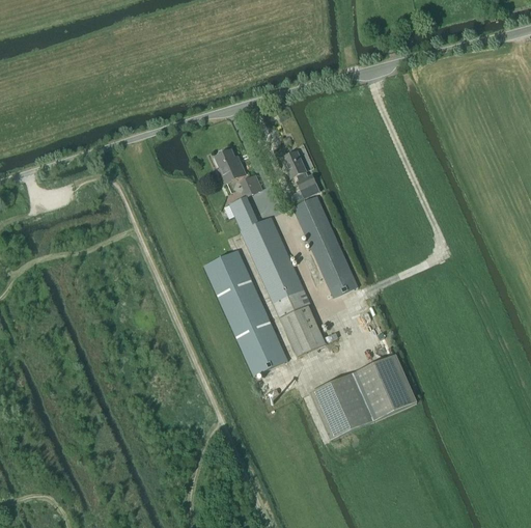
[(219,155),(215,157),(220,168),(218,170),(224,184),(226,183),(245,173),(239,160),(236,161),(230,149),(227,151),(226,150),(224,148),(219,151),(218,154),(219,155)]
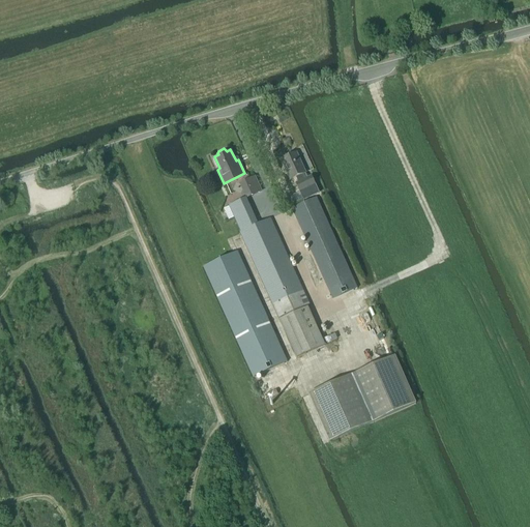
[(296,151),(282,157),(291,177),(296,174),(298,180),(296,181),(299,187),(303,198),(319,191),(312,174),(307,176),(296,151)]
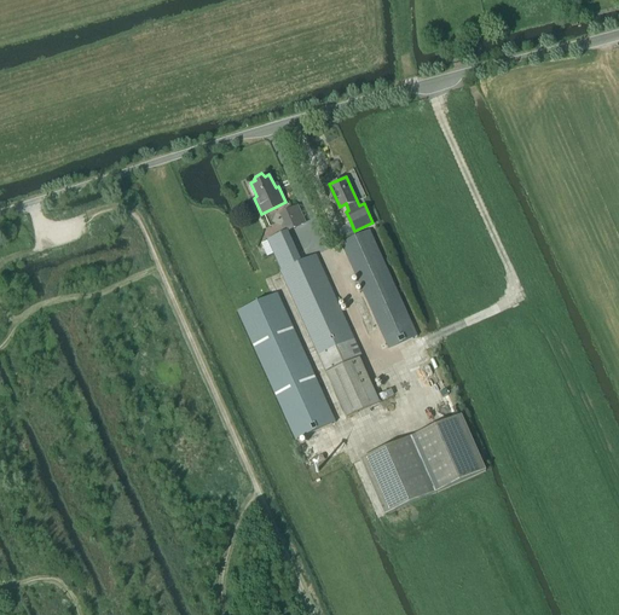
[(298,203),(283,210),(290,227),(305,220),(298,203)]
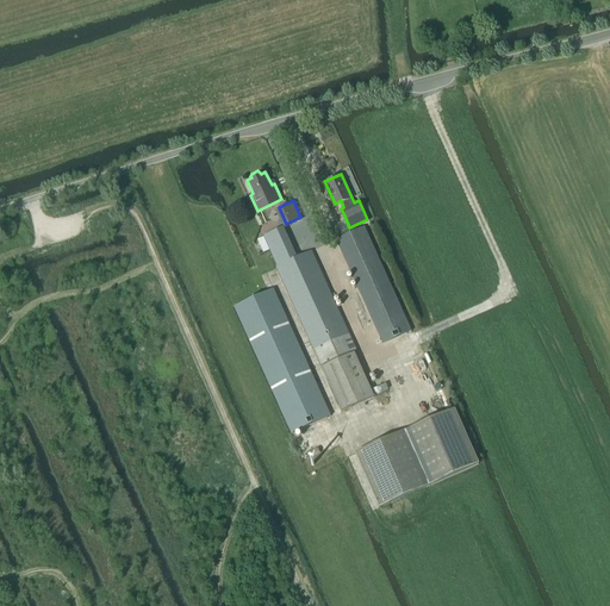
[(332,232),(327,220),(317,225),(323,237),(332,232)]
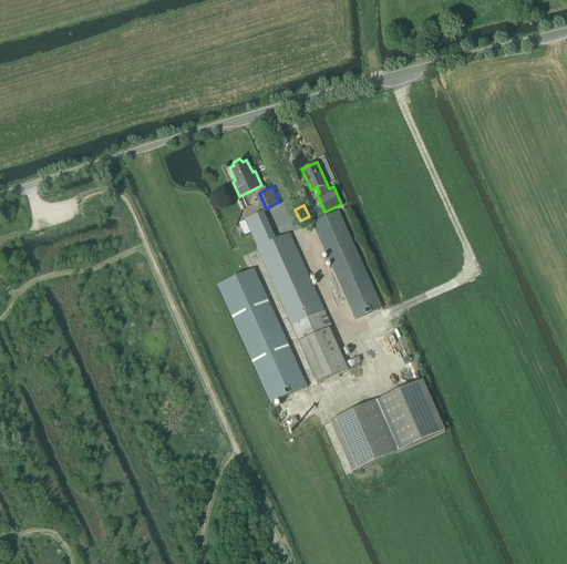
[(256,246),(291,324),(298,338),(330,324),(289,232),(275,237),(263,209),(245,217),(258,245),(256,246)]
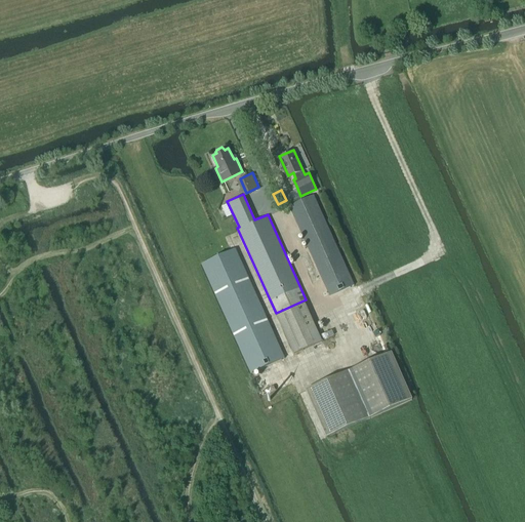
[(329,294),(354,283),(313,194),(289,204),(329,294)]
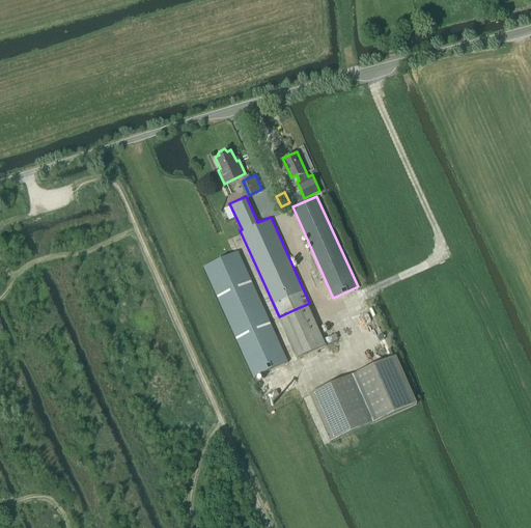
[(254,376),(288,360),(238,249),(203,265),(254,376)]
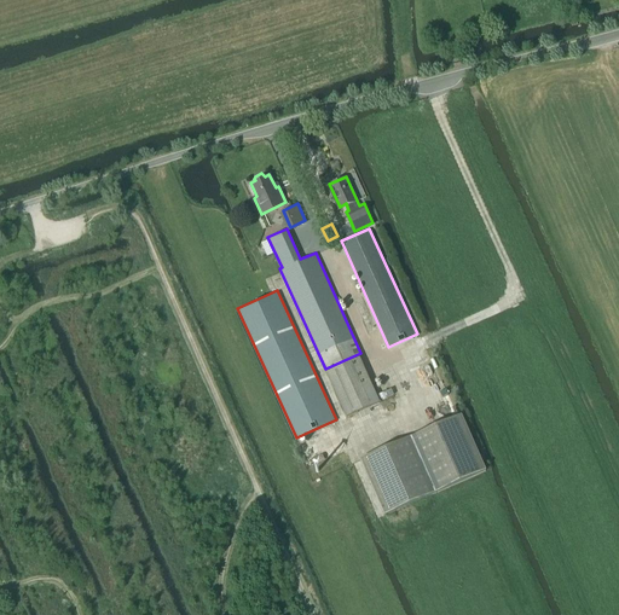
[(346,415),(379,400),(359,355),(327,370),(346,415)]
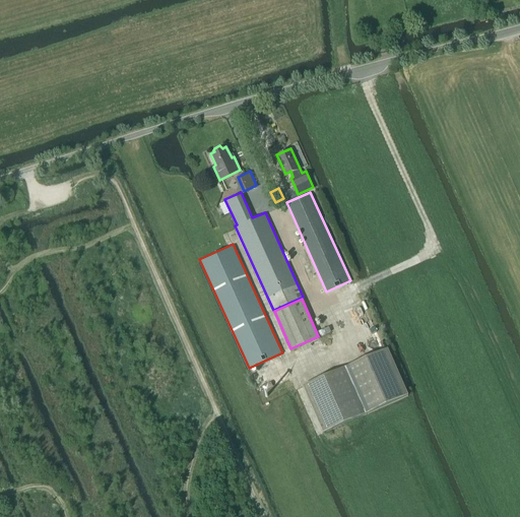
[(387,347),(303,385),(323,431),(407,394),(387,347)]
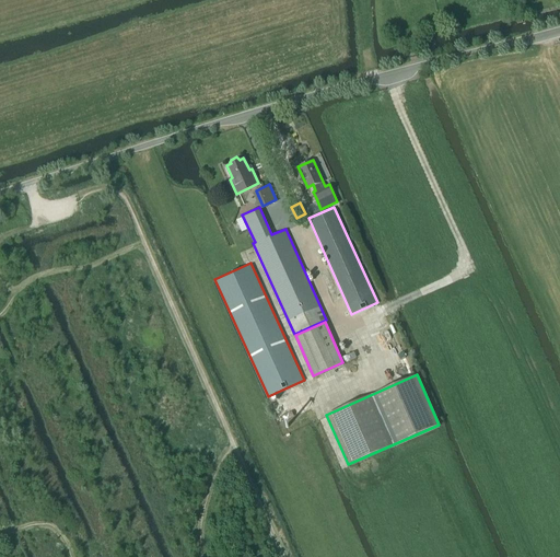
All buildings are outlined.
